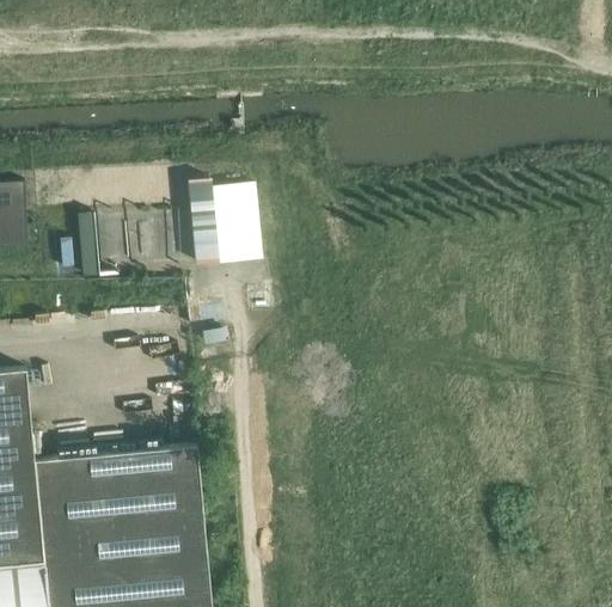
[(197,267),(216,264),(246,262),(245,246),(261,245),(256,185),(210,190),(209,181),(190,183),(197,267)]
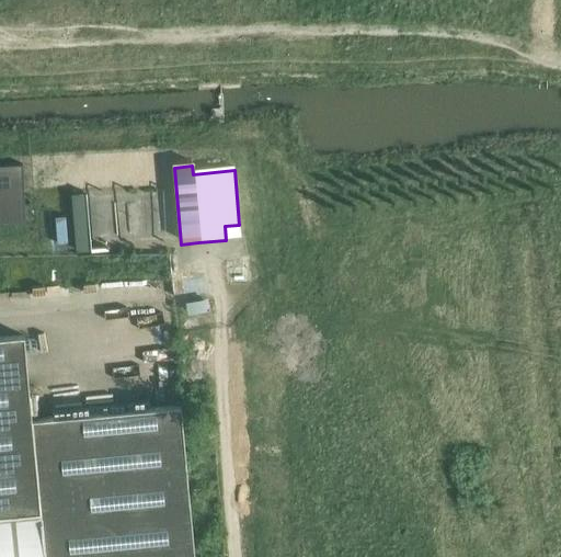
[(0,229),(26,230),(27,172),(0,172),(0,229)]
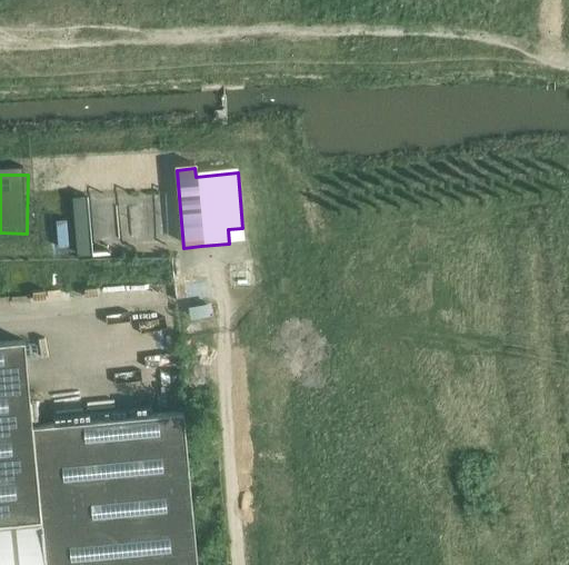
[(92,202),(72,206),(80,259),(99,257),(96,237),(107,236),(105,219),(95,220),(92,202)]
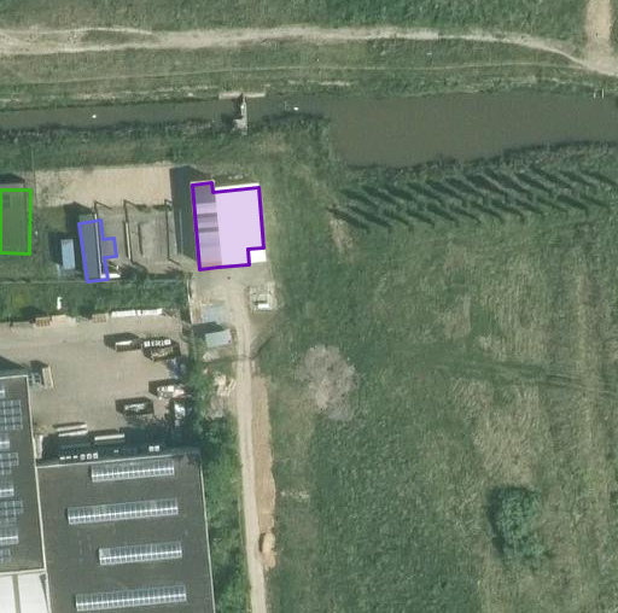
[(213,612),(198,451),(34,466),(25,374),(0,375),(0,612),(213,612)]
